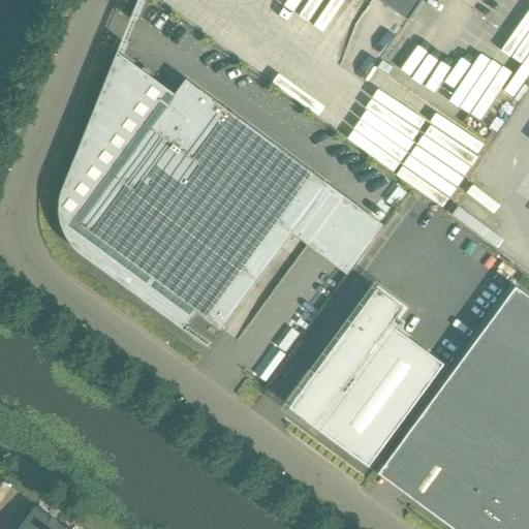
[(375,0),(409,23),(424,0),(375,0)]
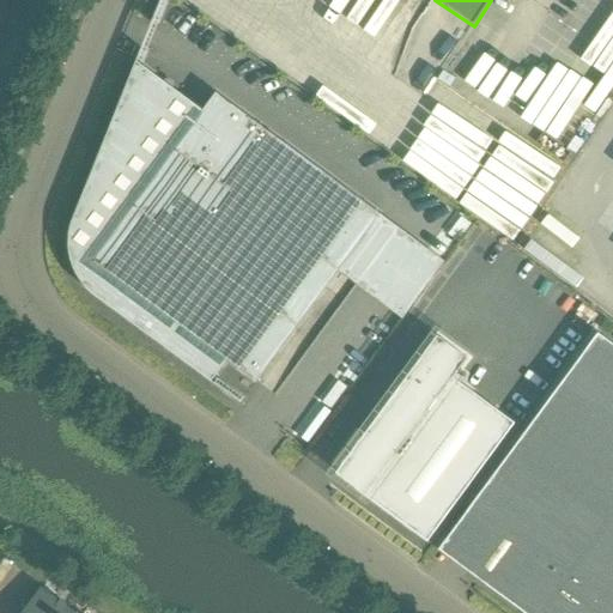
[(226,362),(256,383),(340,268),(380,214),(216,93),(202,111),(173,89),(174,87),(174,86),(174,85),(173,83),(173,82),(171,80),(170,80),(169,79),(167,79),(165,80),(164,80),(163,82),(137,62),(73,219),(72,225),(71,230),(70,235),(68,240),(68,244),(70,249),(70,254),(71,260),(72,265),(74,269),(76,273),(78,278),(82,283),(84,286),(87,290),(91,293),(96,296),(212,382),(226,362)]
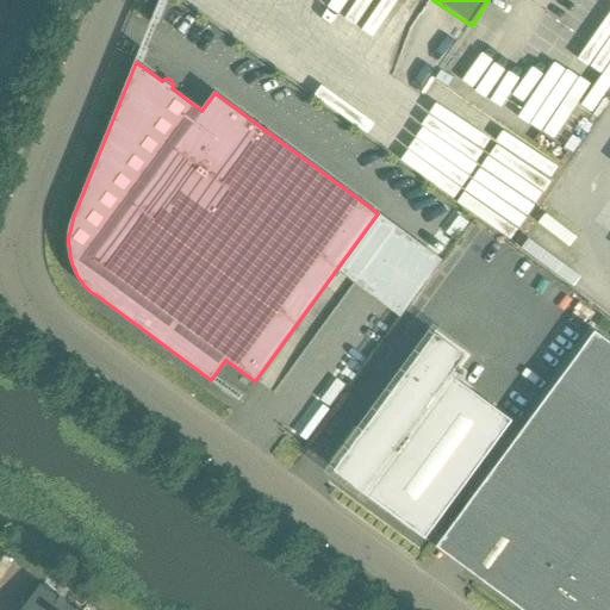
[(441,260),(378,213),(338,267),(402,315),(441,260)]
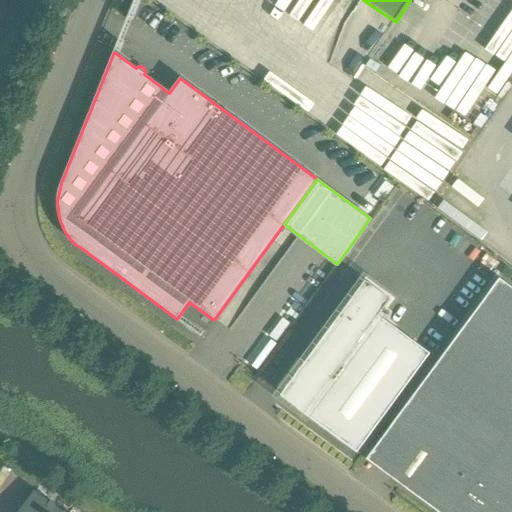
[(511,511),(511,288),(499,279),(393,424),(435,454),(411,487),(444,511),(447,507),(453,511),(511,511)]
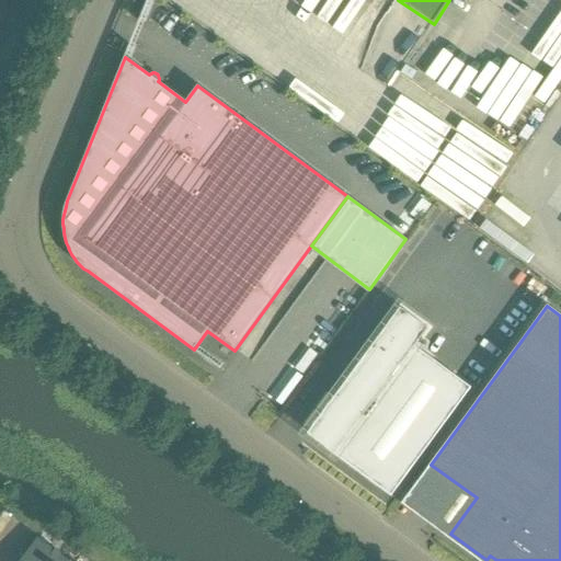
[(334,399),(361,419),(334,455),(391,496),(470,388),(414,346),(427,329),(400,309),(336,396),(334,399)]
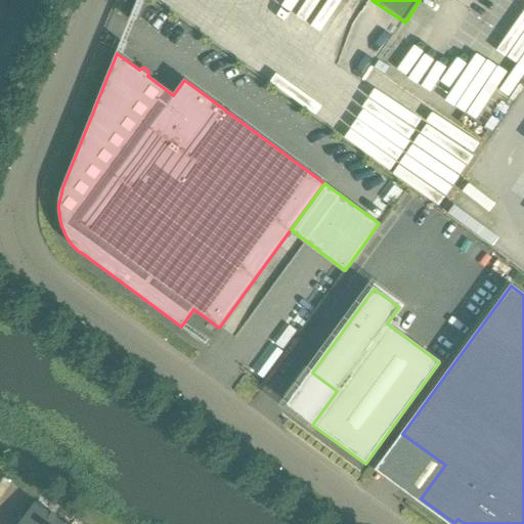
[(284,335),(270,353),(280,360),(288,350),(294,342),(284,335)]
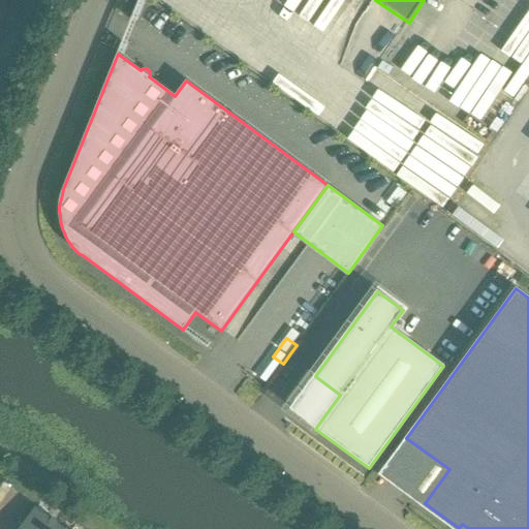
[(282,365),(270,355),(265,362),(254,375),(268,384),(282,365)]
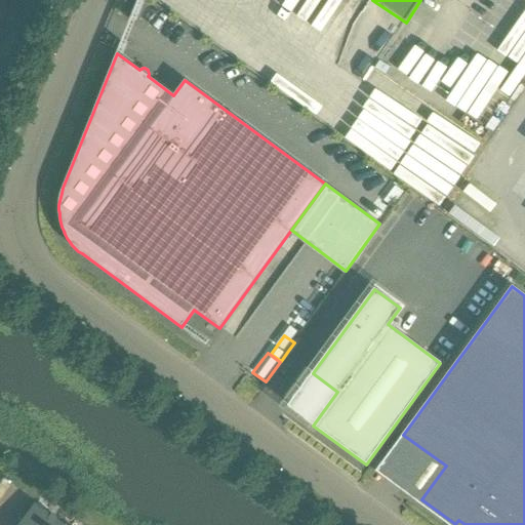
[(18,524),(56,524),(59,521),(35,503),(18,524)]
